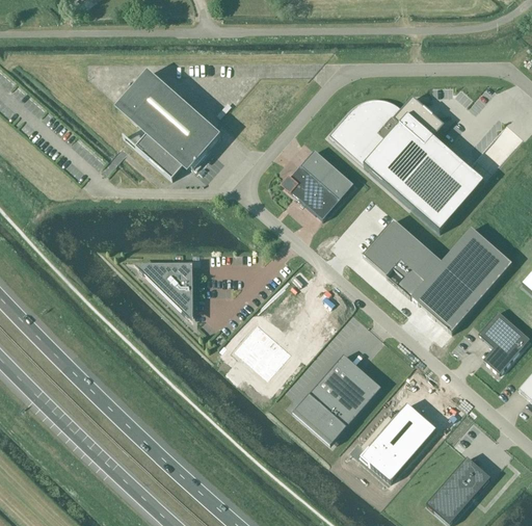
[(150,72),(121,104),(151,130),(136,147),(173,179),(187,162),(193,167),(221,135),(150,72)]
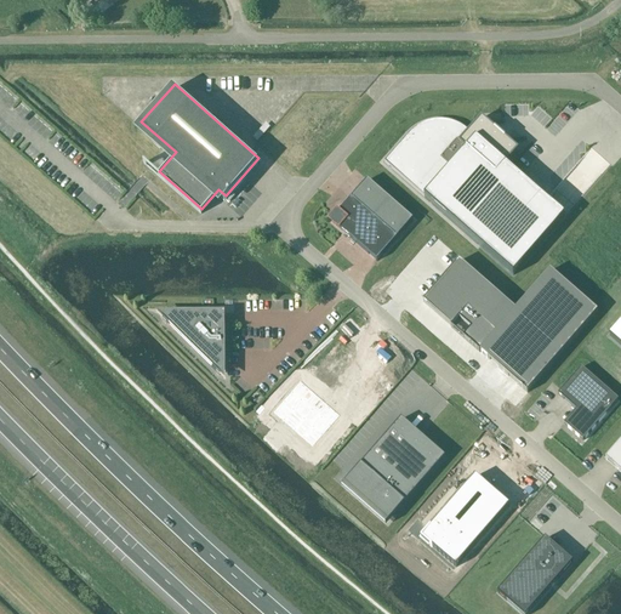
[(411,125),(385,155),(513,269),(565,210),(506,159),(519,143),(482,111),(468,126),(463,121),(459,119),(453,117),(446,114),(440,114),(434,114),(428,115),(422,118),(416,121),(411,125)]
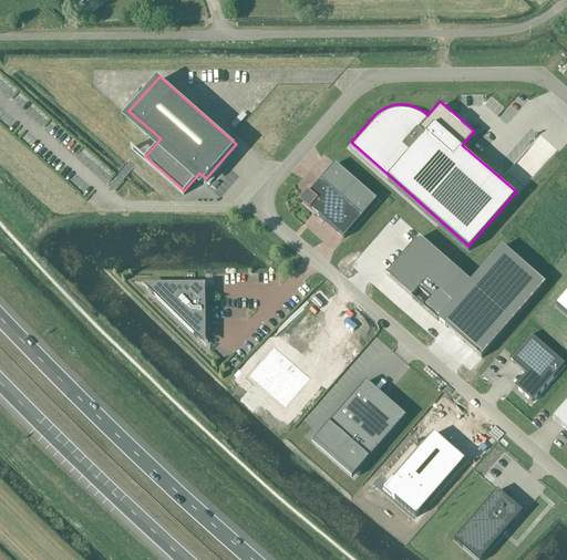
[(258,102),(249,110),(260,123),(270,115),(258,102)]
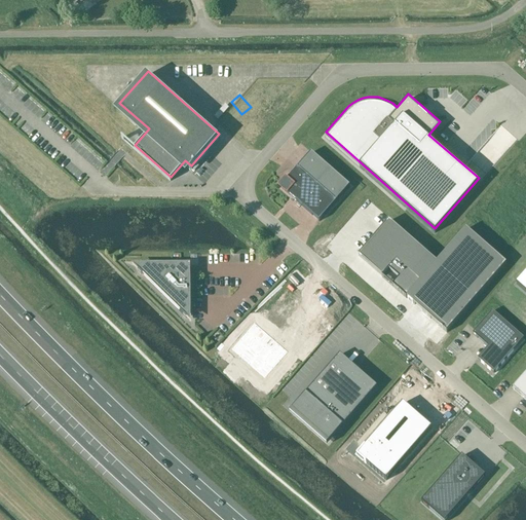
[(260,106),(253,110),(257,116),(264,112),(260,106)]
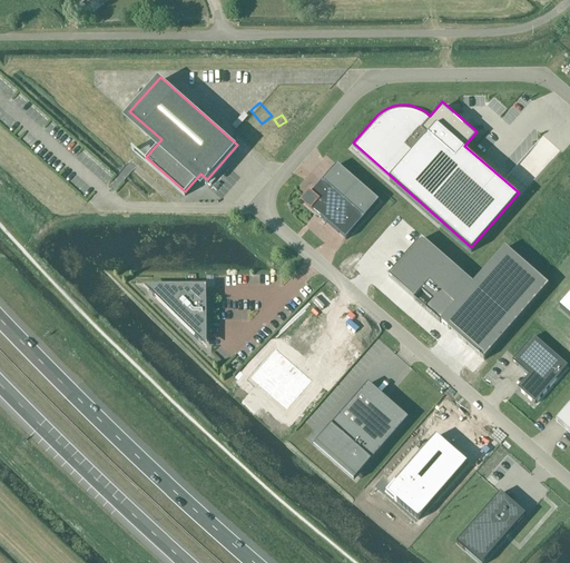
[(380,195),(337,159),(304,197),(346,234),(380,195)]
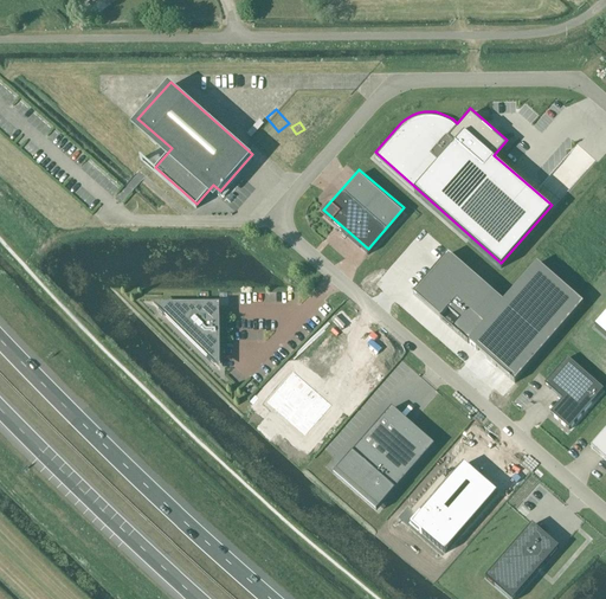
[(447,249),(413,289),(514,378),(584,298),(537,258),(503,297),(447,249)]
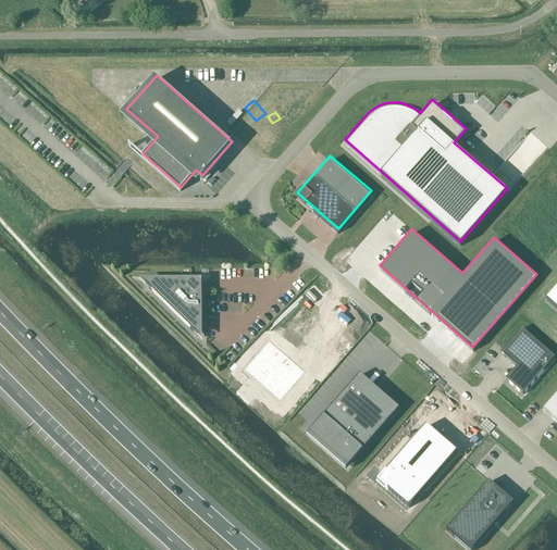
[(219,271),(230,270),(230,260),(218,261),(219,271)]
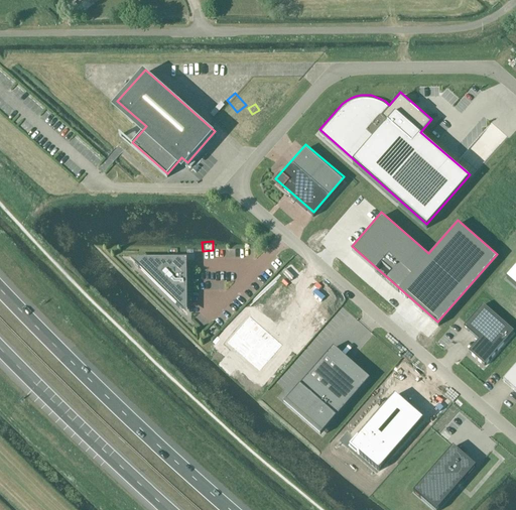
[(186,255),(137,255),(132,263),(179,309),(187,304),(186,255)]
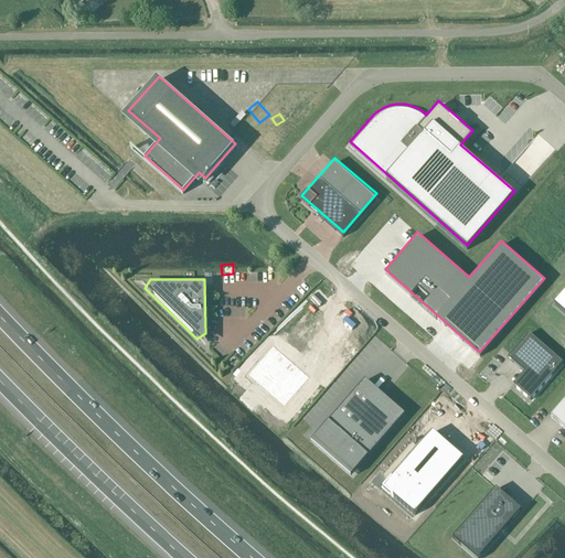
[(524,367),(513,379),(531,395),(563,357),(529,329),(508,353),(524,367)]
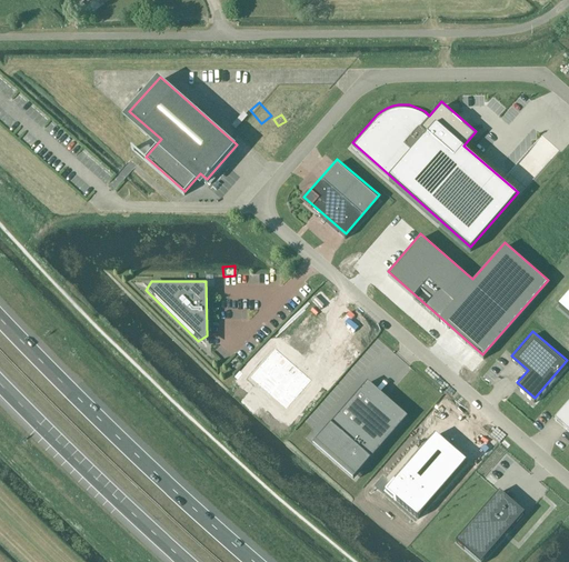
[(275,343),(247,375),(283,408),(311,375),(275,343)]
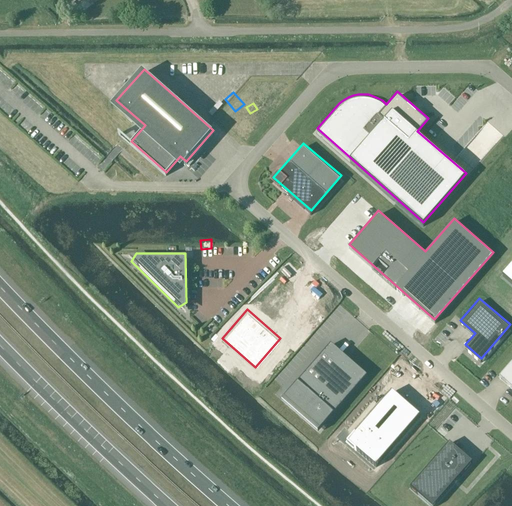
[(423,334),(427,329),(413,319),(410,324),(423,334)]
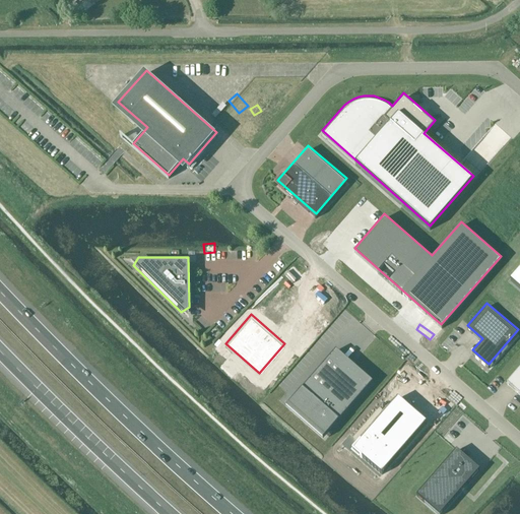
[(448,329),(440,338),(450,347),(458,338),(448,329)]
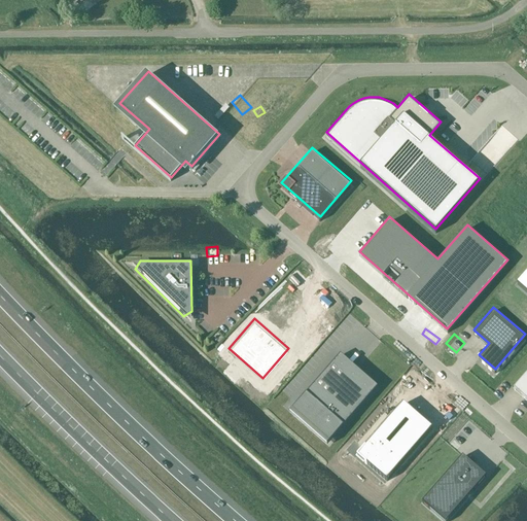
[(341,350),(316,378),(297,398),(291,406),(328,439),(335,431),(378,383),(341,350)]
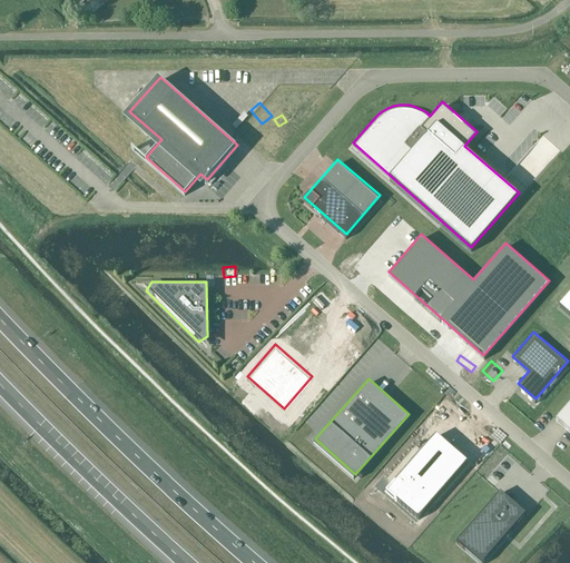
[(569,398),(556,415),(569,427),(569,398)]
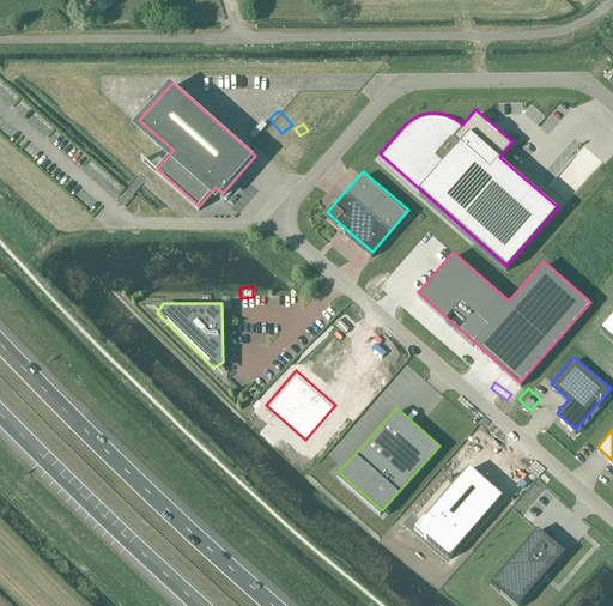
[(469,464),(417,525),(450,555),(503,494),(469,464)]
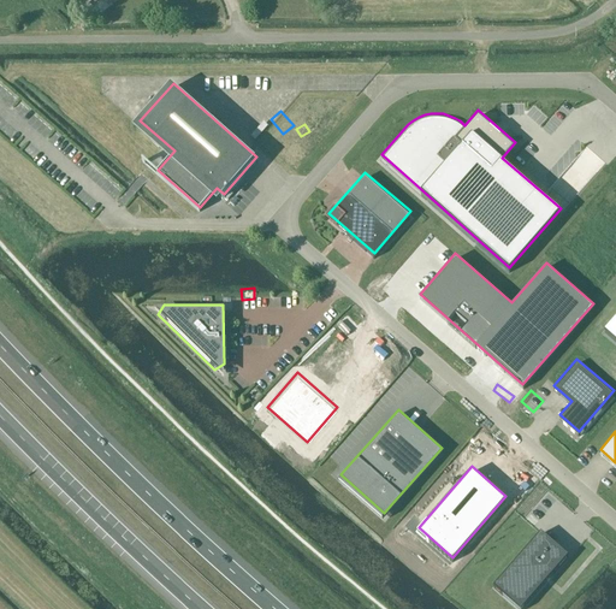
[(542,527),(493,581),(521,605),(568,551),(542,527)]
